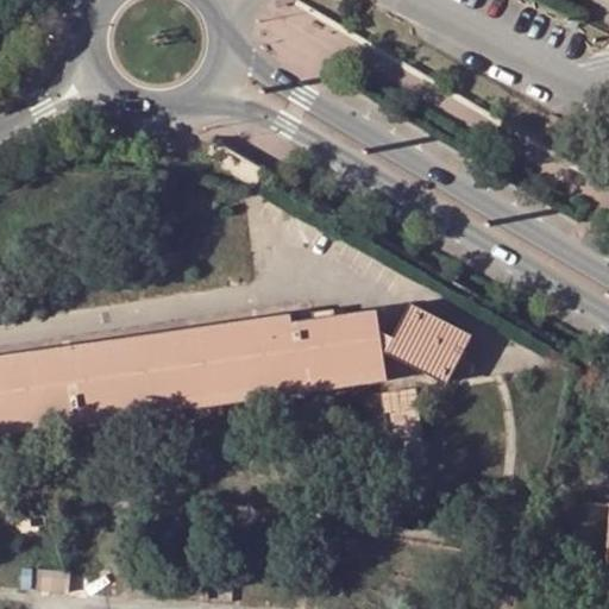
[(0,427),(300,383),(385,371),(382,350),(445,383),(470,336),(409,303),(393,337),(380,330),(376,312),(292,324),(290,314),(0,356),(0,427)]
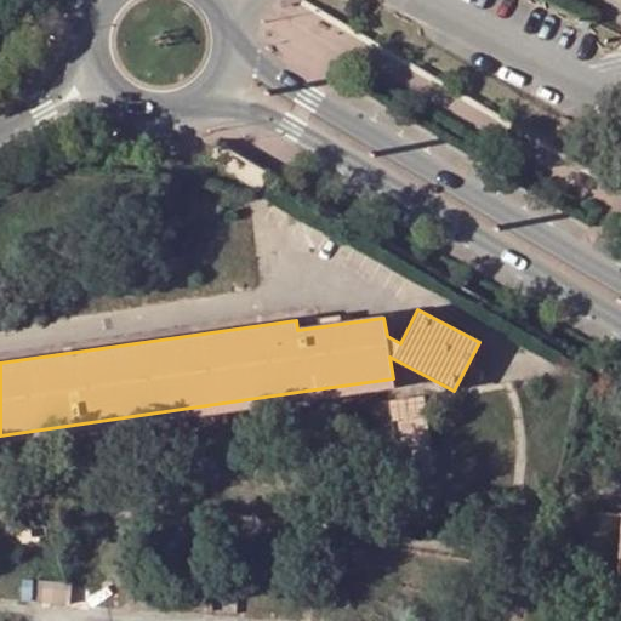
[(0,444),(394,387),(393,379),(306,391),(0,436),(0,444)]
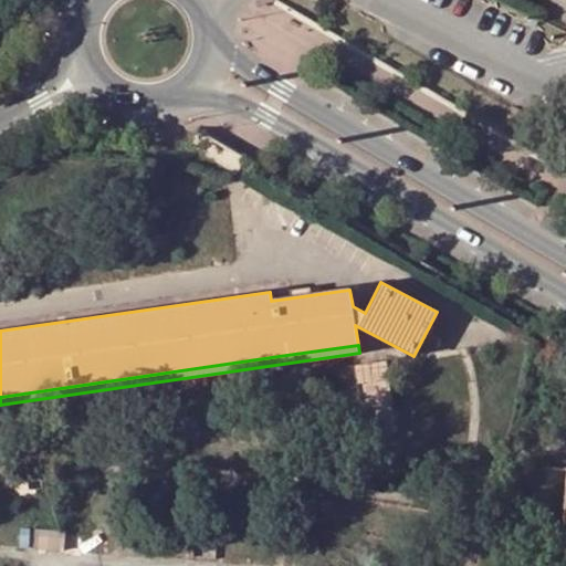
[(396,432),(386,367),(359,370),(368,437),(396,432)]
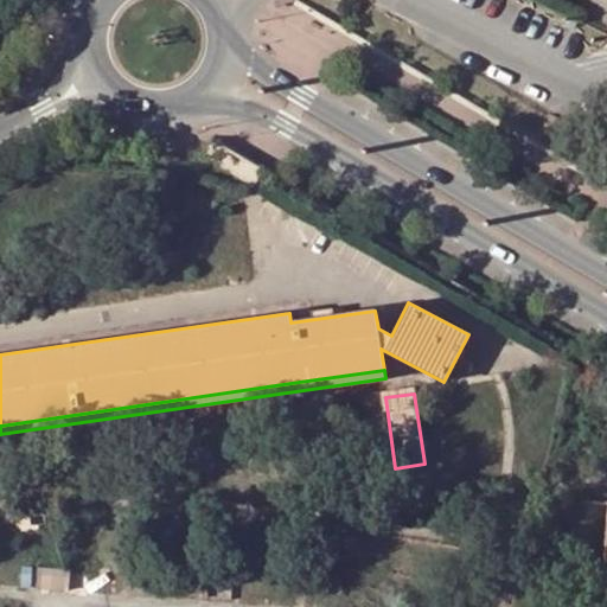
[(69,572),(38,569),(37,589),(68,592),(69,572)]
